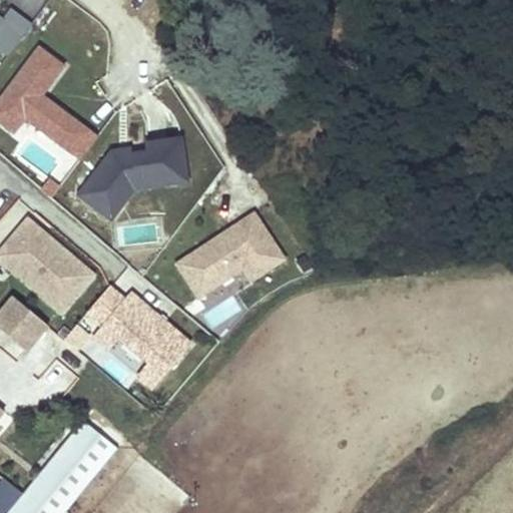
[(512,0),(493,0),(506,11),(512,2),(512,0)]
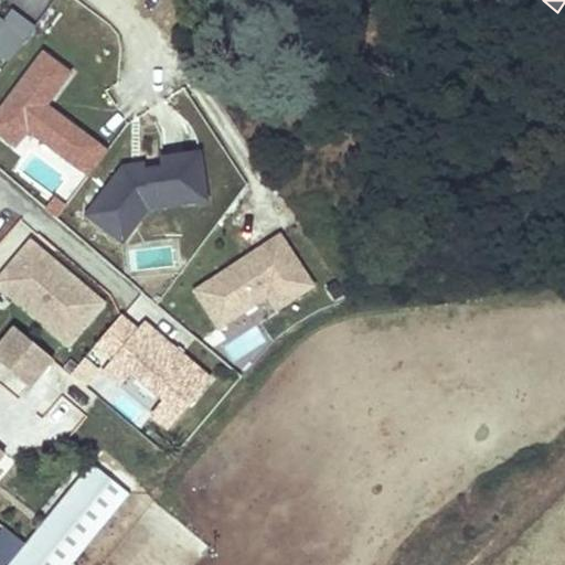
[(0,55),(9,62),(35,27),(12,10),(3,22),(0,19),(0,55)]
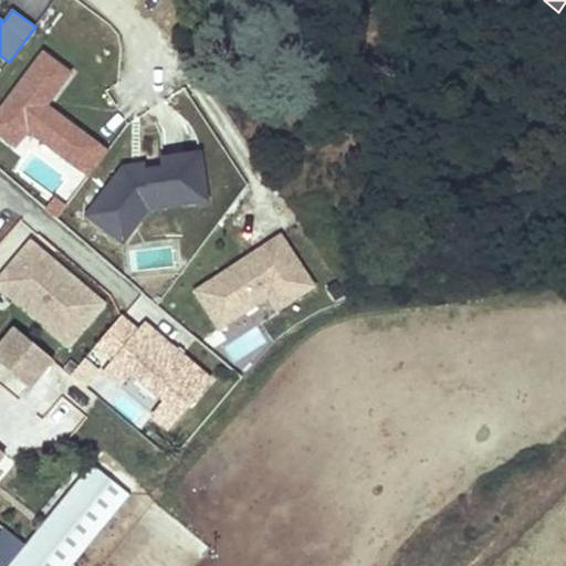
[(70,73),(43,53),(0,109),(0,134),(16,146),(28,130),(90,176),(107,152),(45,105),(39,101),(45,93),(52,97),(70,73)]
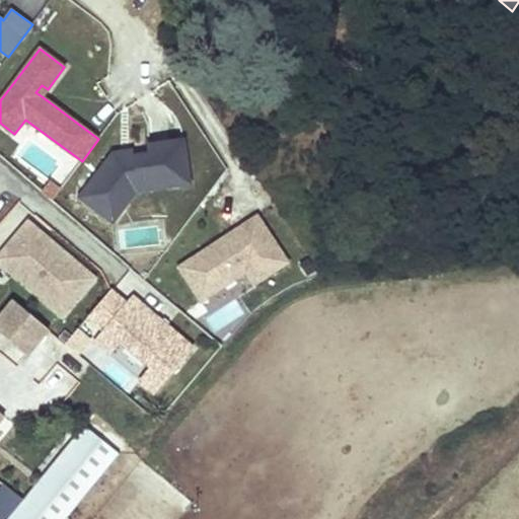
[(42,85),(35,92),(42,96),(48,89),(42,85)]
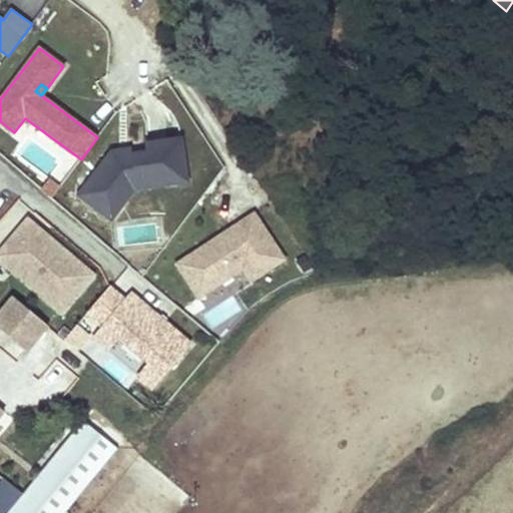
[(111,152),(90,179),(123,204),(134,189),(187,180),(180,137),(145,143),(147,152),(117,156),(111,152)]
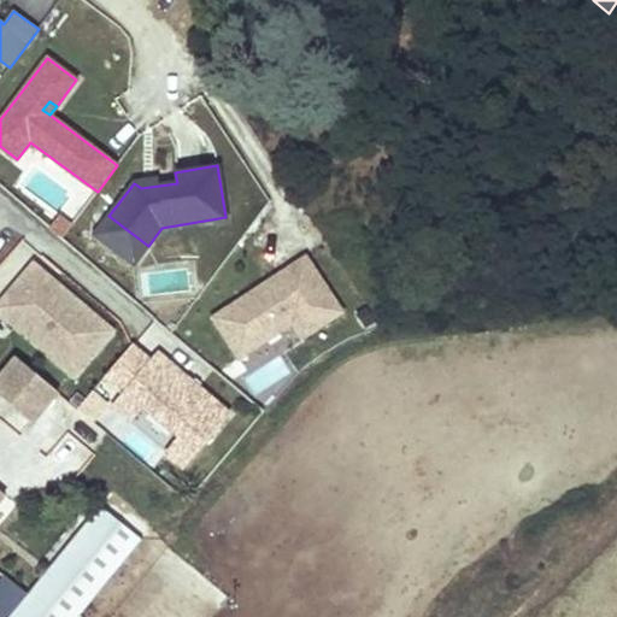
[(148,246),(109,216),(95,234),(134,264),(148,246)]
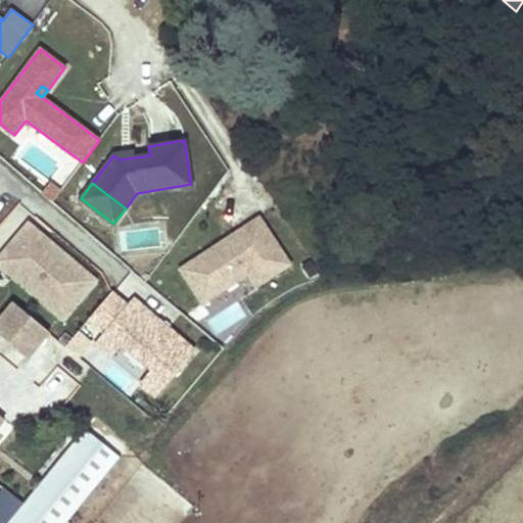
[(0,228),(0,251),(34,217),(21,205),(0,228)]
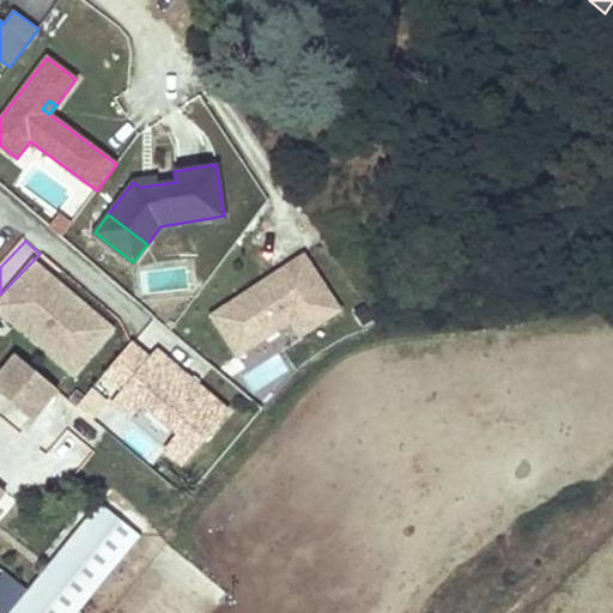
[(340,309),(304,254),(212,315),(238,354),(291,320),(301,335),(340,309)]
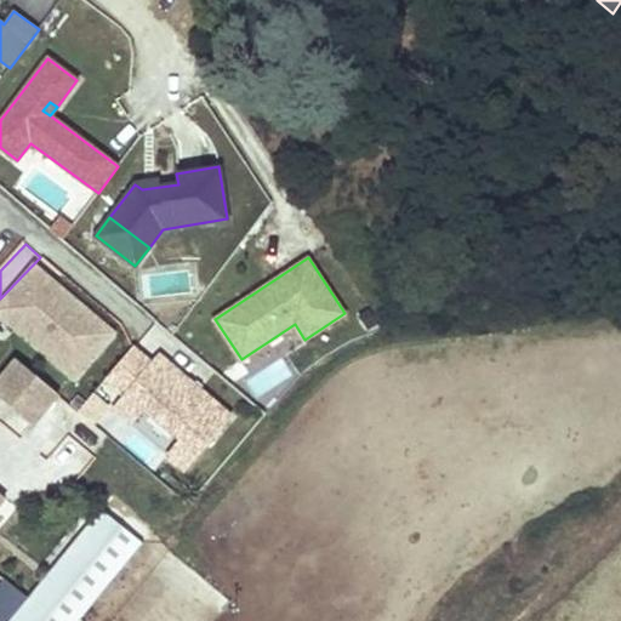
[(75,376),(112,332),(77,303),(72,308),(50,289),(53,284),(33,267),(4,301),(23,318),(16,326),(75,376)]
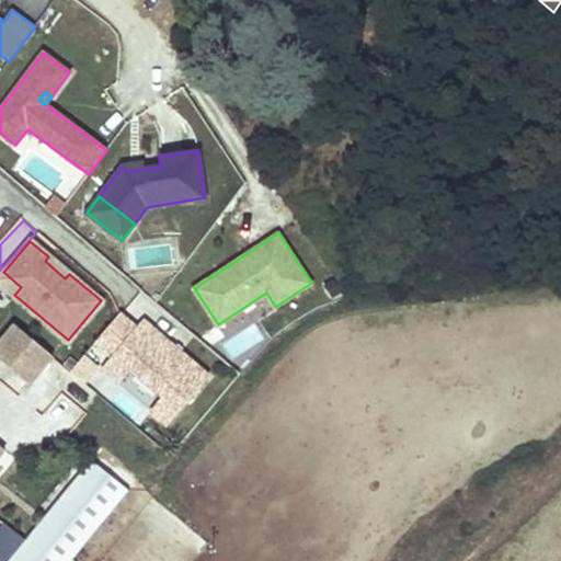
[(69,274),(48,256),(45,261),(65,278),(69,274)]
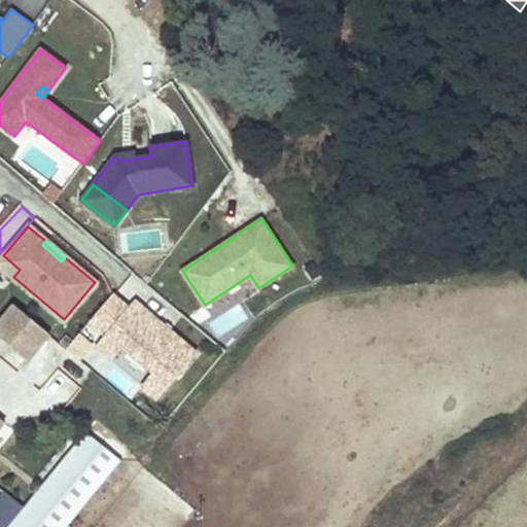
[(0,266),(13,277),(20,270),(3,255),(0,259),(0,266)]
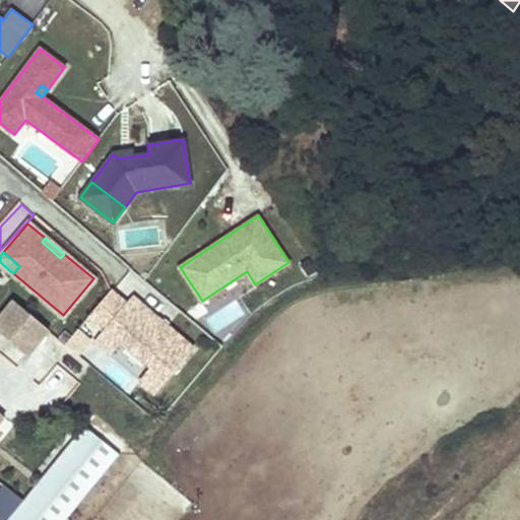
[(104,330),(126,303),(111,289),(87,317),(104,330)]
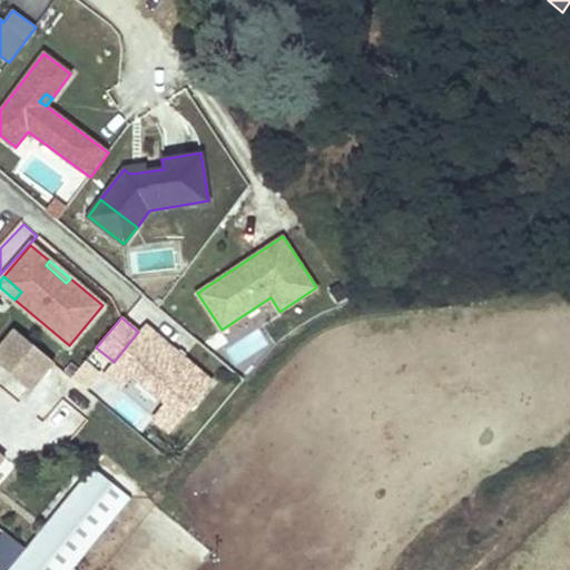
[(169,431),(212,381),(145,324),(138,332),(114,362),(102,374),(169,431)]
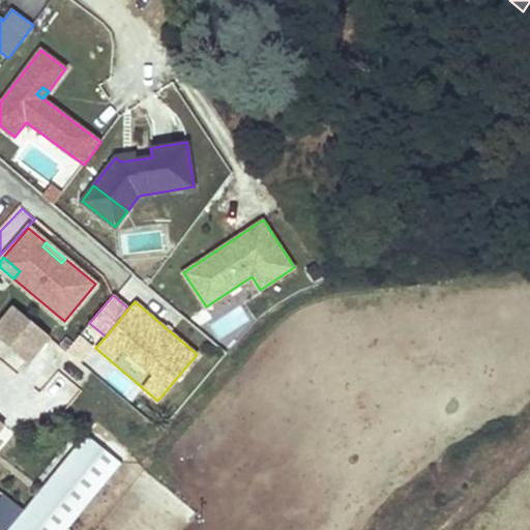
[(49,336),(12,306),(0,321),(0,333),(30,359),(49,336)]
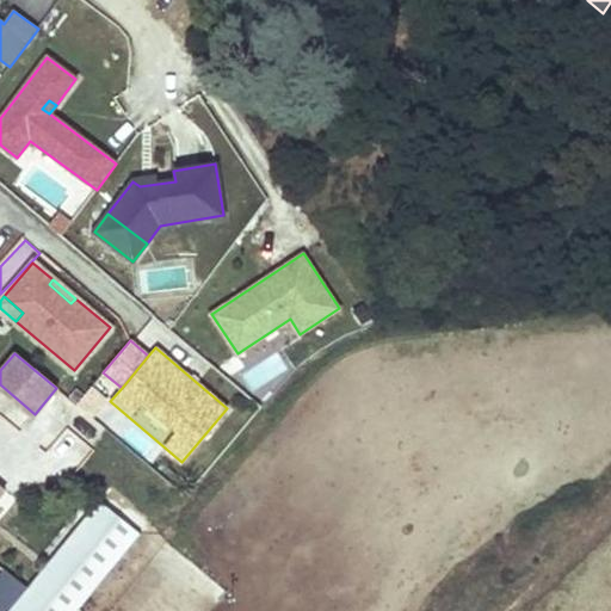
[(7,610),(78,610),(141,537),(99,503),(25,591),(7,610)]
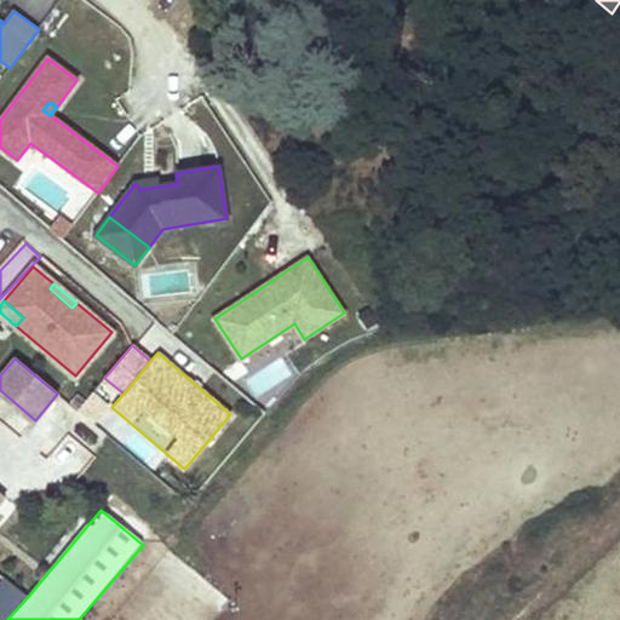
[(0,585),(0,619),(7,619),(26,600),(4,581),(0,585)]
